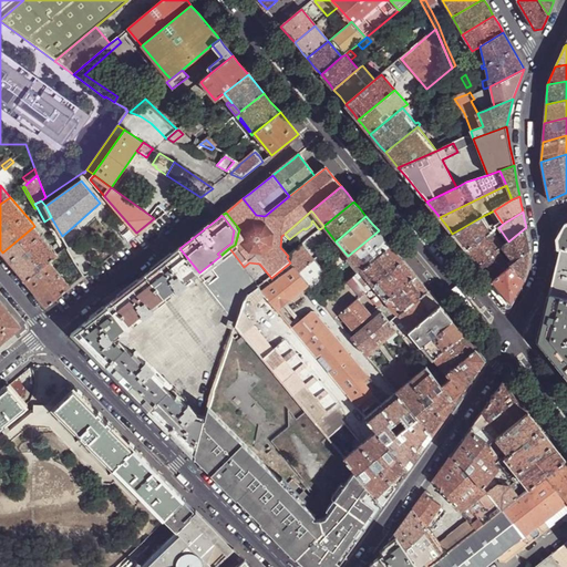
[(493,230),(483,216),(452,234),(460,243),(465,249),(493,230)]
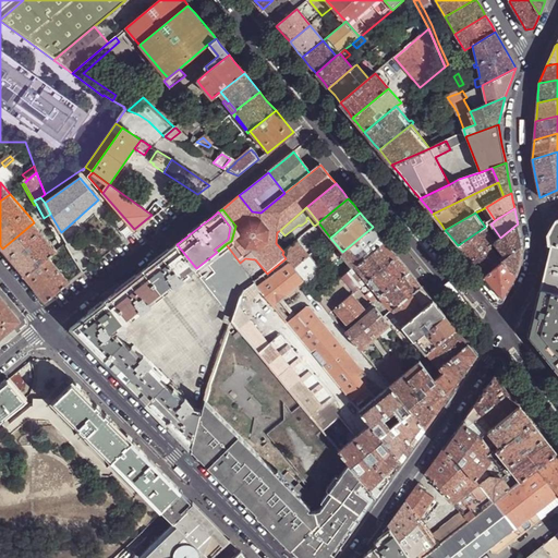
[(547,234),(548,244),(552,245),(557,246),(557,219),(555,220),(552,228),(547,234)]
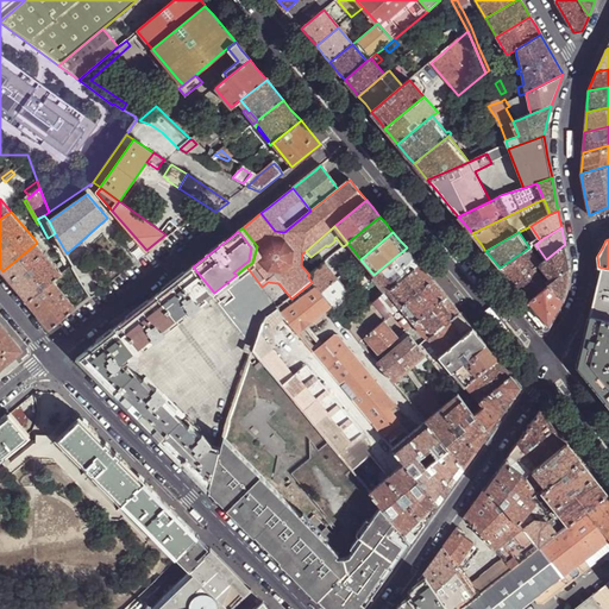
[(23,295),(27,302),(54,282),(63,274),(56,267),(38,245),(37,243),(2,271),(10,280),(23,295)]
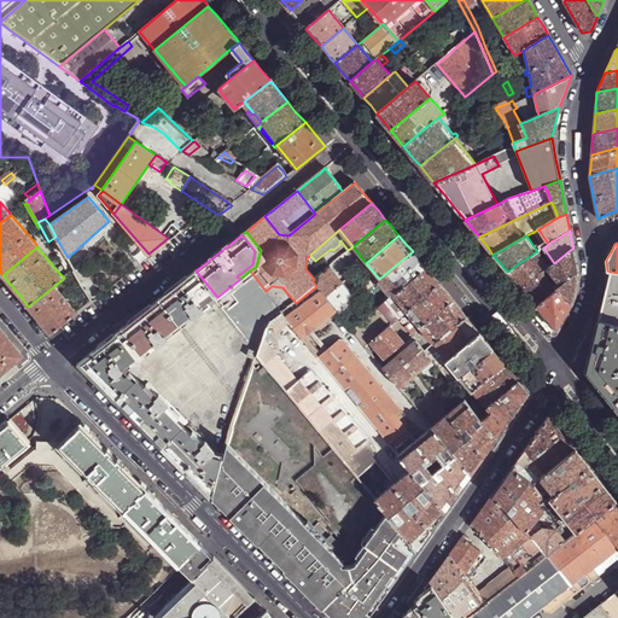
[(573,248),(554,263),(549,267),(548,268),(560,284),(555,287),(558,291),(571,308),(573,301),(577,287),(578,274),(577,261),(573,248)]
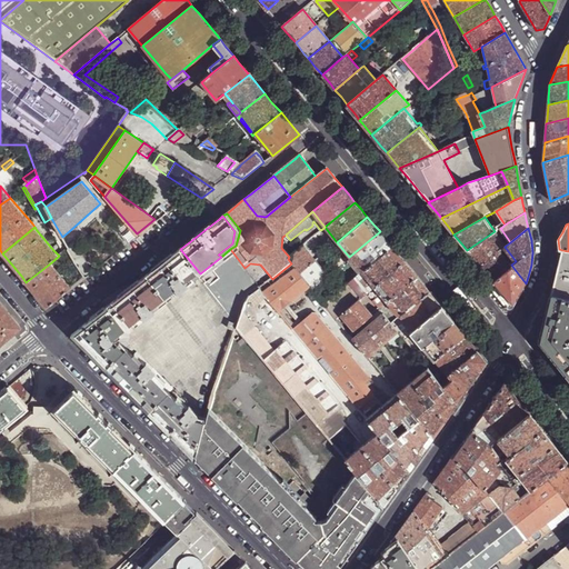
[(85,277),(86,278),(92,272),(69,231),(62,237),(69,248),(68,249),(85,277)]
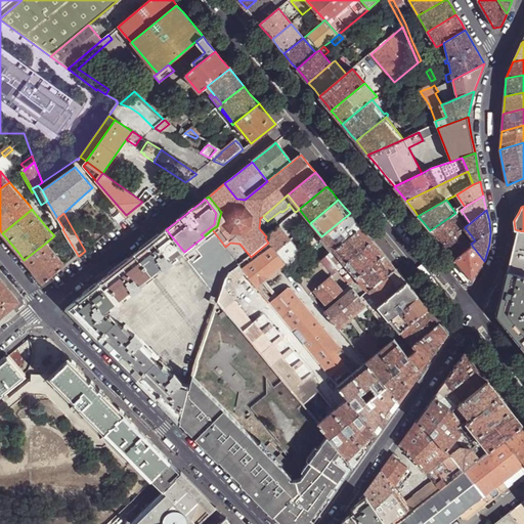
[(355,220),(350,213),(321,236),(326,243),(334,251),(361,227),(355,220)]
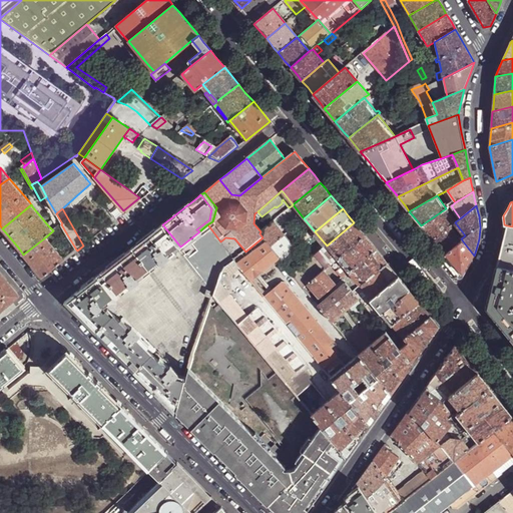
[(456,221),(446,208),(421,225),(429,234),(433,239),(450,226),(455,222),(456,221)]
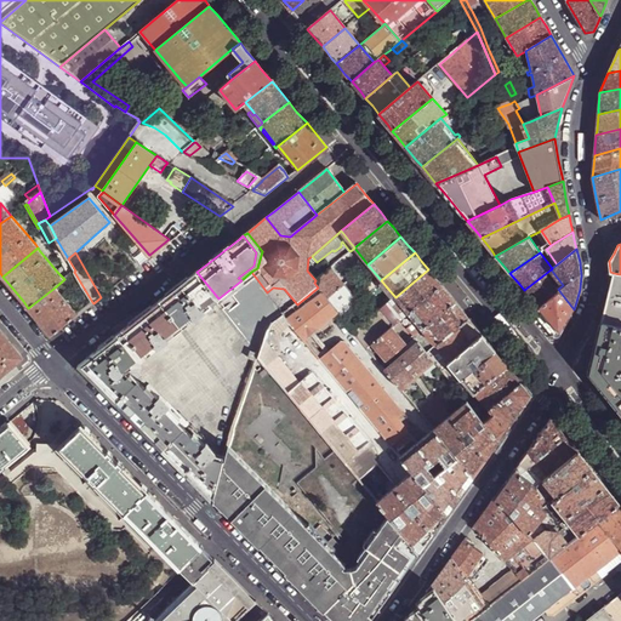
[(57,272),(64,279),(69,275),(63,267),(57,272)]
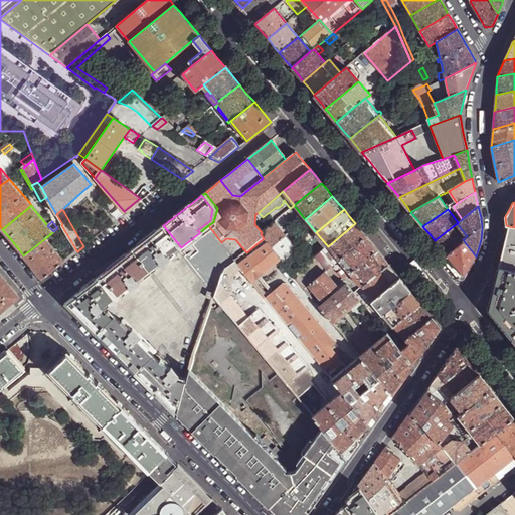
[(286,236),(274,222),(262,232),(261,234),(264,238),(268,242),(272,247),(286,236)]
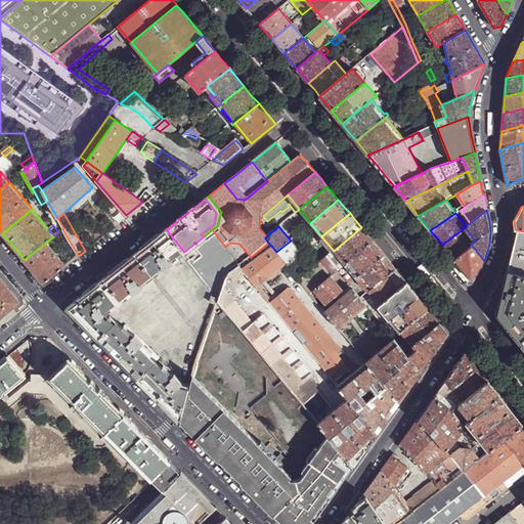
[(366,233),(361,227),(334,251),(345,264),(373,241),(366,233)]
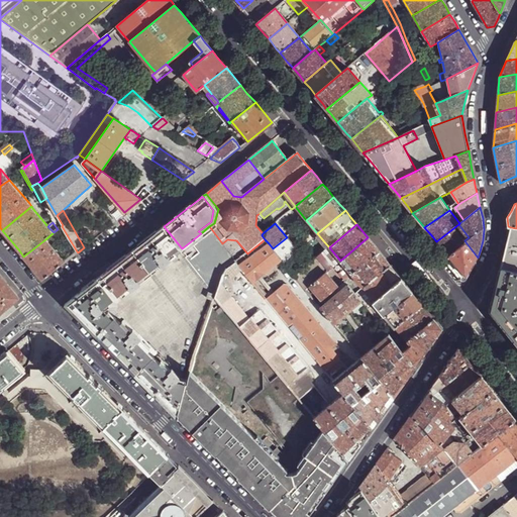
[(178,417),(187,384),(190,372),(195,353),(215,300),(216,300),(217,294),(182,248),(164,226),(151,236),(130,252),(86,288),(66,304),(92,331),(163,403),(178,418),(178,417)]
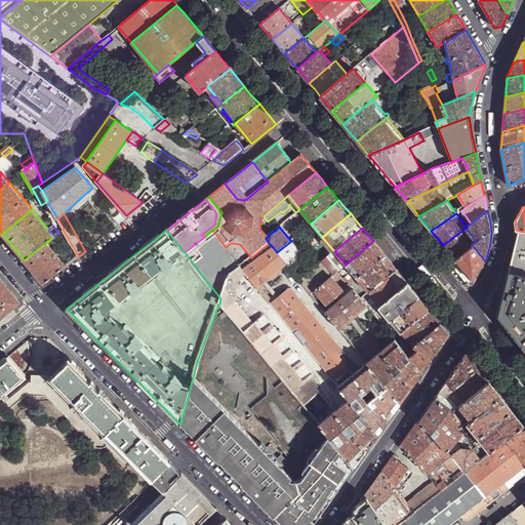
[(212,230),(204,237),(216,254),(226,247),(216,235),(212,230)]
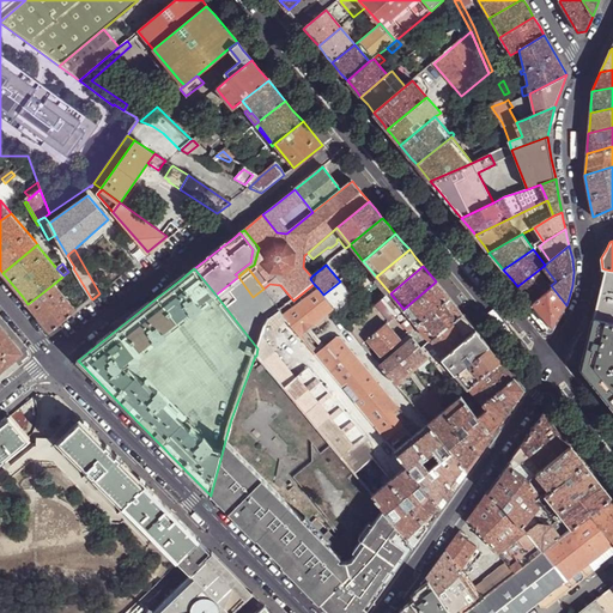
[(598,302),(596,308),(594,319),(612,322),(612,271),(606,269),(601,286),(598,302)]
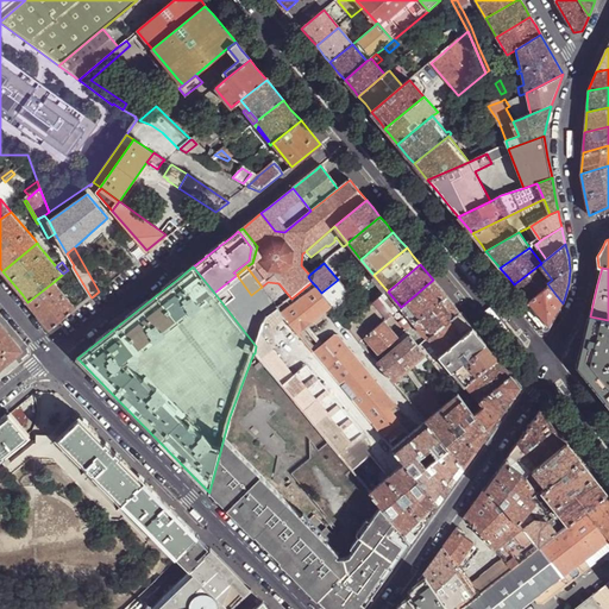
[(528,302),(550,287),(547,283),(534,269),(514,284),(523,296),(528,302)]
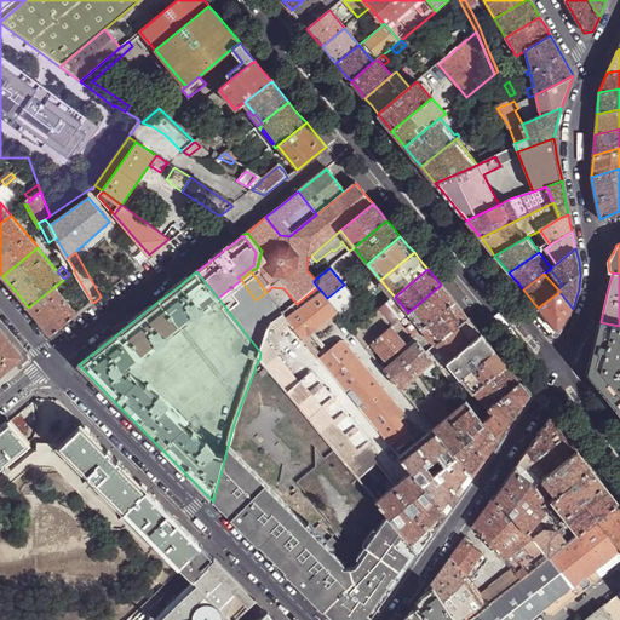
[(282,316),(283,315),(297,304),(283,288),(273,287),(267,292),(256,300),(241,280),(218,298),(260,352),(264,340),(268,328),(273,322),(281,315),(282,316)]
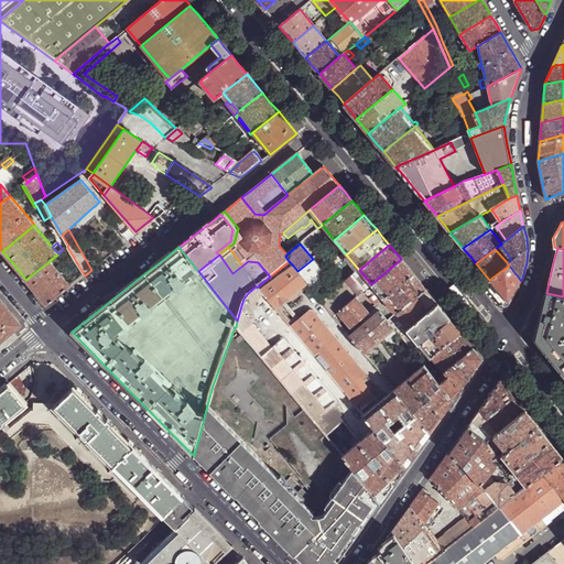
[(340,260),(342,259),(337,255),(332,258),(332,261),(329,263),(333,267),(340,260)]
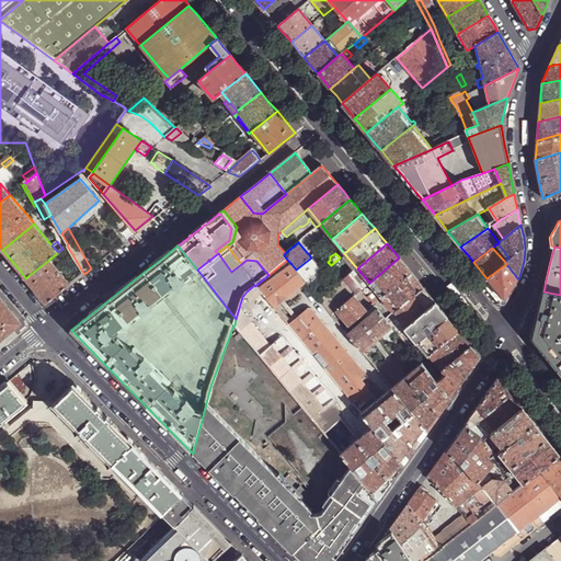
[(350,260),(344,253),(340,258),(339,259),(344,264),(350,260)]
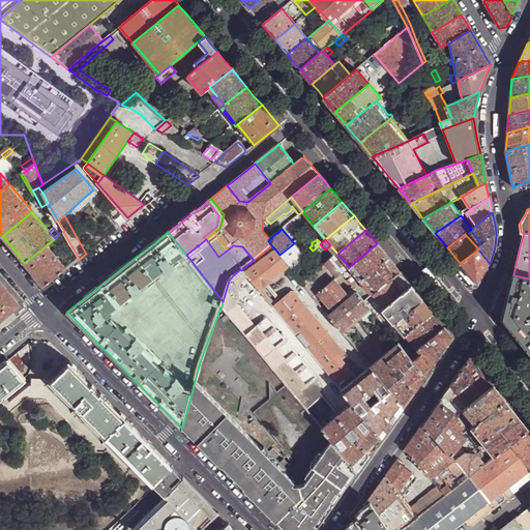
[(304,257),(294,243),(280,255),(289,267),(291,269),(304,257)]
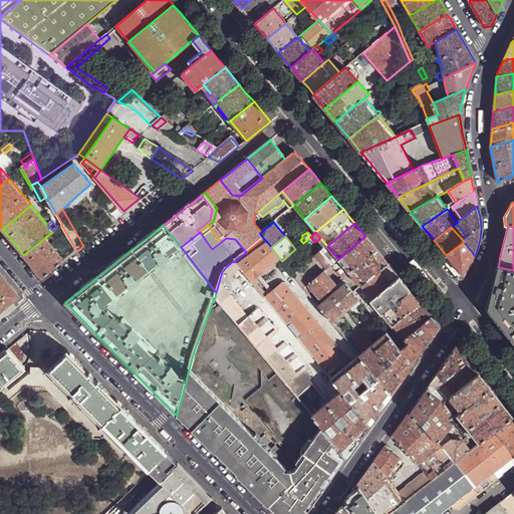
[(371,243),(365,236),(338,259),(343,265),(349,273),(376,250),(371,243)]
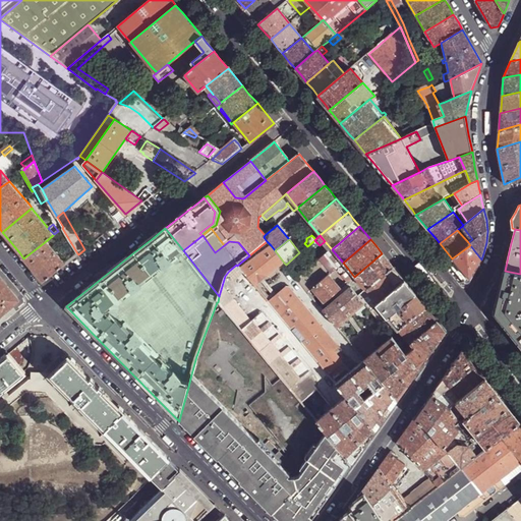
[(43,281),(48,278),(65,264),(46,241),(23,258),(35,271),(43,281)]
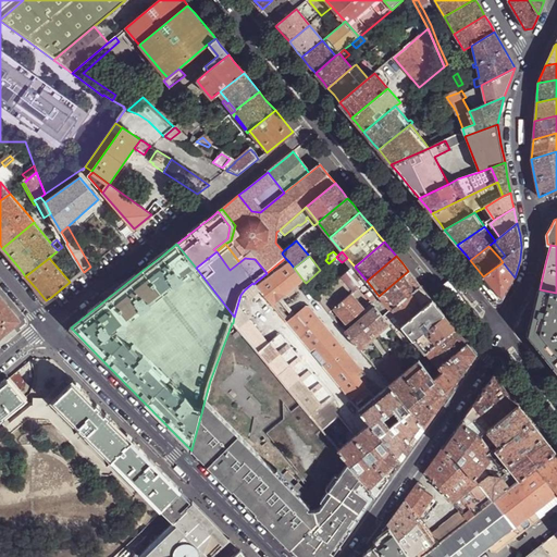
[(304,281),(294,268),(289,262),(258,288),(270,304),(272,306),(286,294),(304,281)]
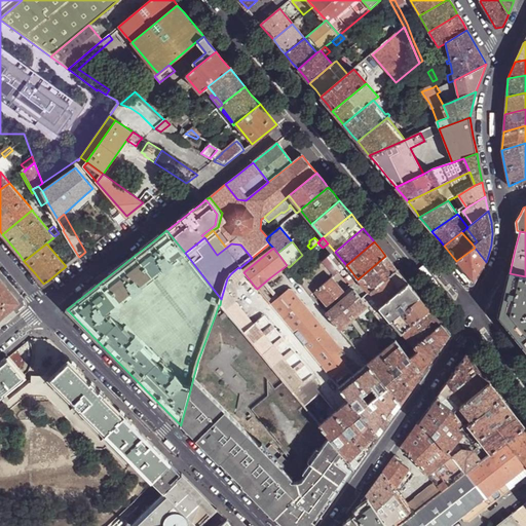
[(486,262),(475,248),(456,261),(474,282),(475,280),(478,276),(481,272),(483,267),(486,262)]
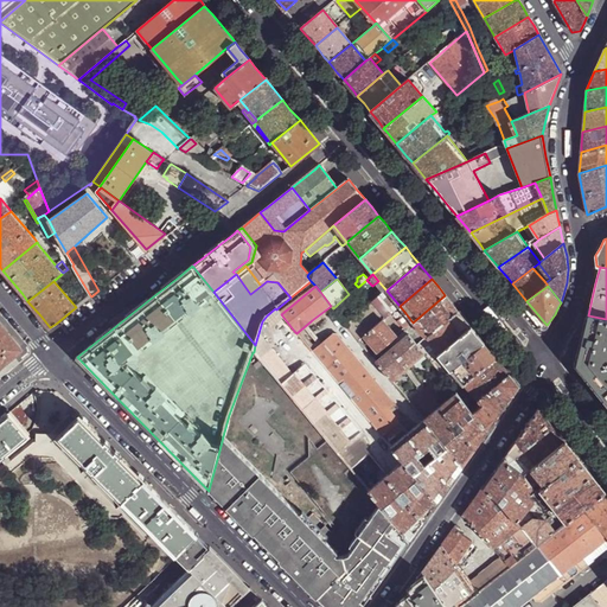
[(400,306),(387,291),(374,302),(387,318),(400,306)]
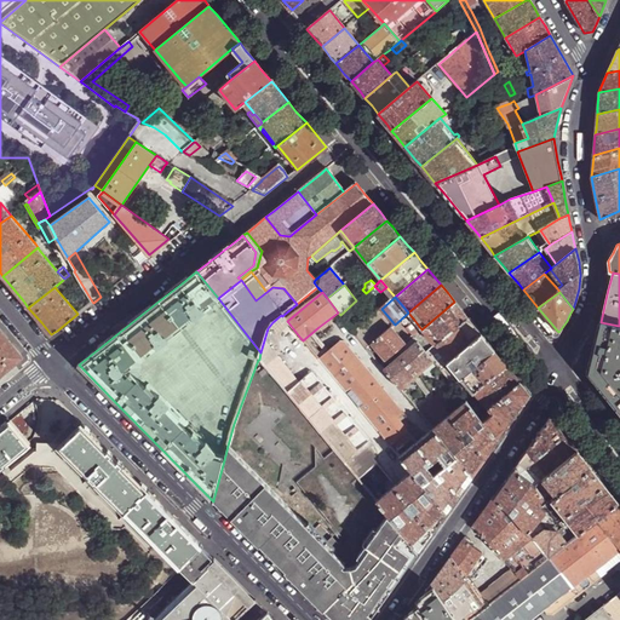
[(461,310),(454,302),(422,329),(435,345),(468,317),(461,310)]
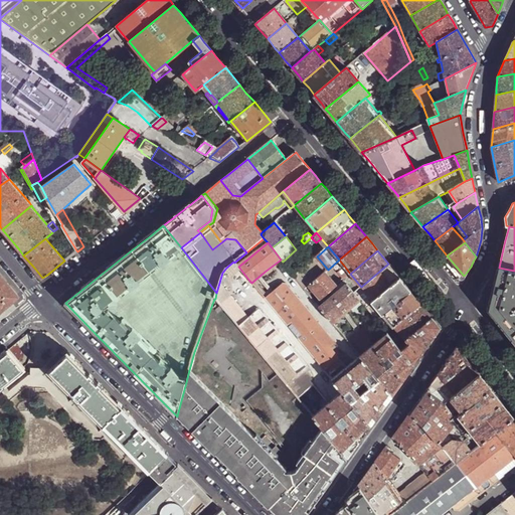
[(328,270),(317,256),(298,272),(294,276),(293,276),(304,289),(309,286),(325,272),(326,271),(328,270)]
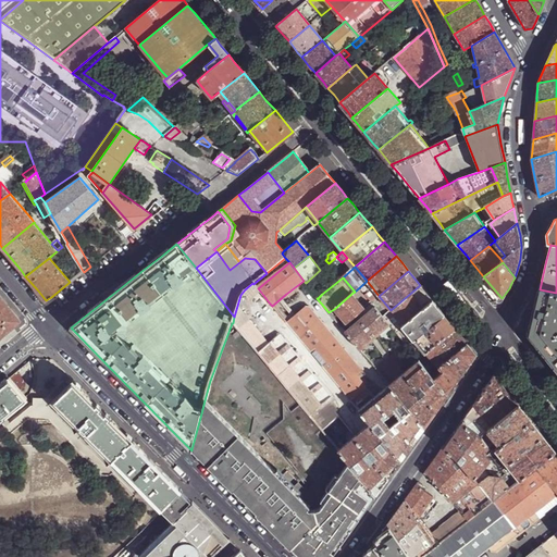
[(372,287),(367,281),(355,292),(353,293),(358,298),(364,294),(372,287)]
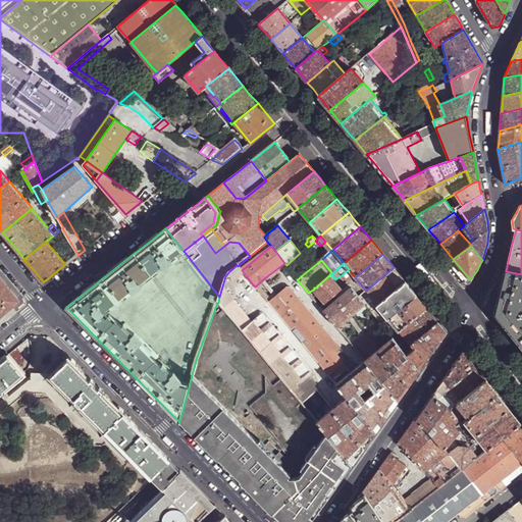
[(400,274),(394,267),(366,291),(378,305),(406,281),(400,274)]
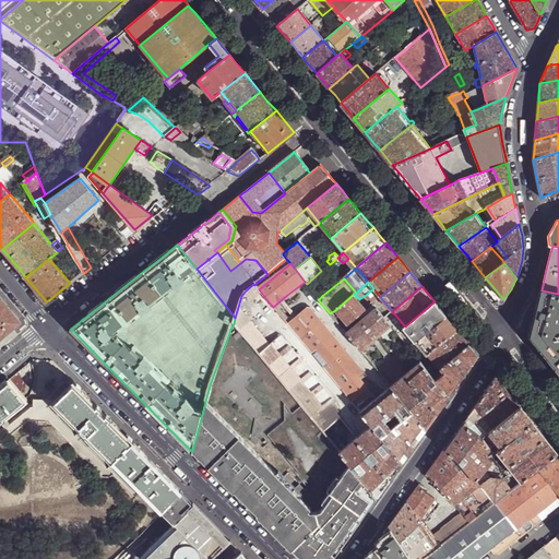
[(372,304),(380,297),(373,288),(366,295),(368,297),(372,304)]
